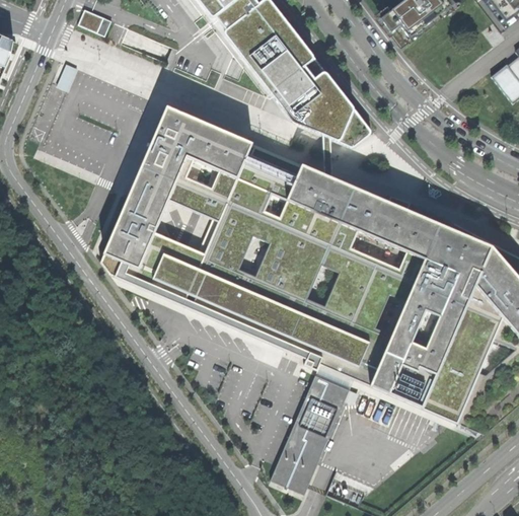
[(215,15),(235,0),(199,0),(211,15),(213,16),(215,15)]
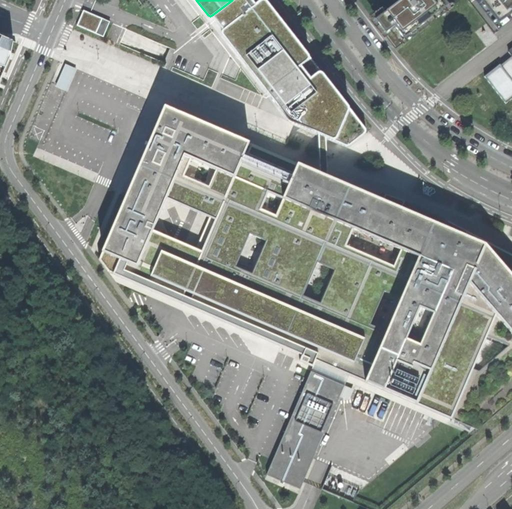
[(232,0),(212,15),(223,28),(222,32),(223,35),(285,115),(288,118),(292,121),(318,132),(326,135),(331,137),(345,143),(347,144),(350,143),(364,131),(366,129),(365,126),(349,105),(267,0),(259,0),(256,3),(254,0),(232,0)]
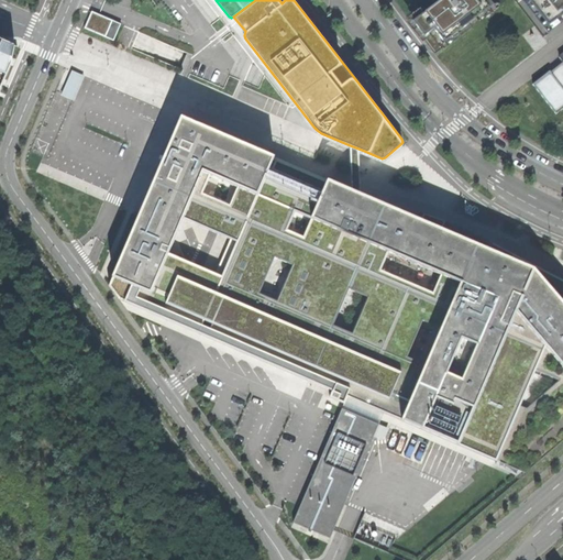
[(395,0),(434,51),(483,13),(494,4),(490,0),(395,0)]
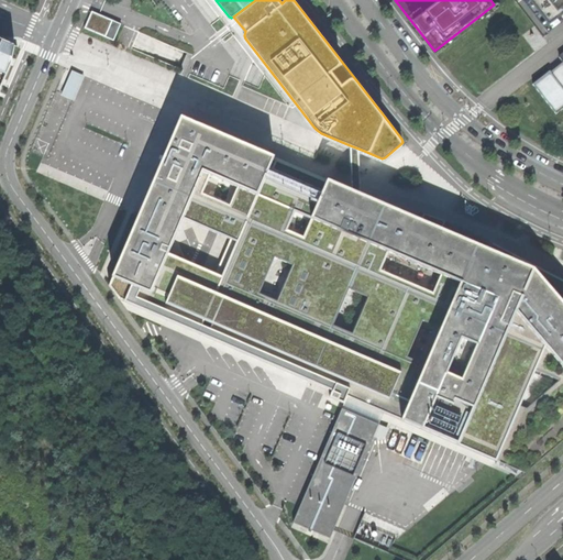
[(530,0),(549,22),(562,11),(562,0),(530,0)]
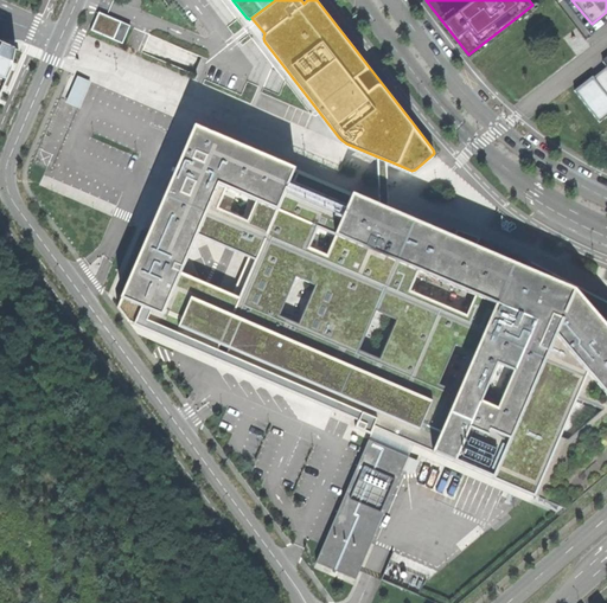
[(101,7),(93,26),(115,36),(123,18),(101,7)]
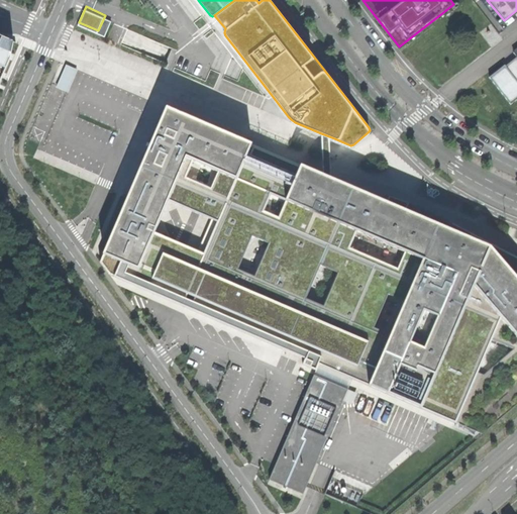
[(11,55),(14,36),(0,29),(0,80),(4,71),(11,55)]
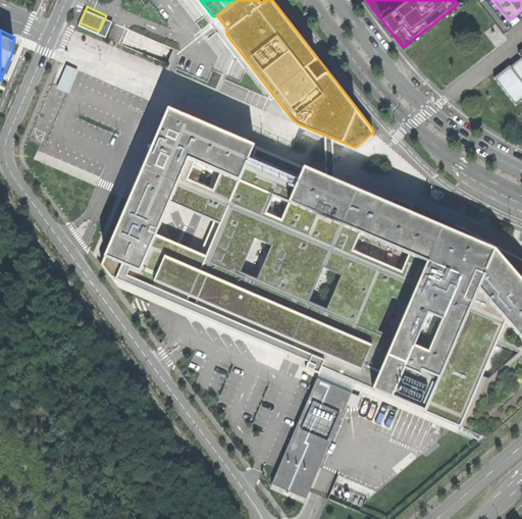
[(77,67),(66,62),(57,85),(67,90),(77,67)]
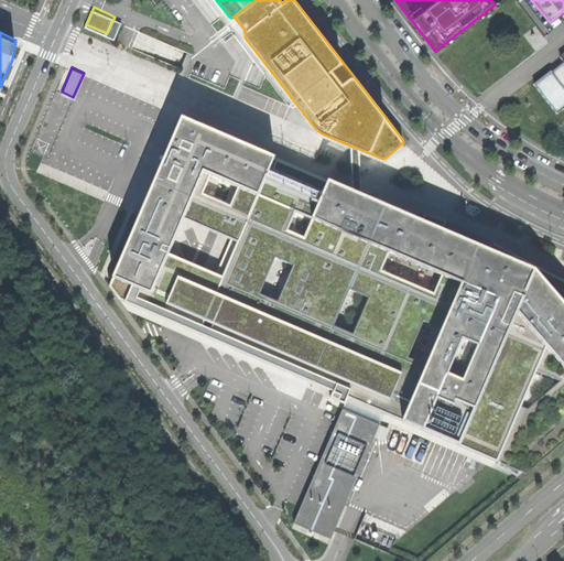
[(249,211),(273,154),(183,115),(139,215),(114,274),(110,280),(109,284),(117,295),(123,298),(174,320),(197,331),(223,272),(198,262),(171,250),(185,214),(238,236),(249,211)]
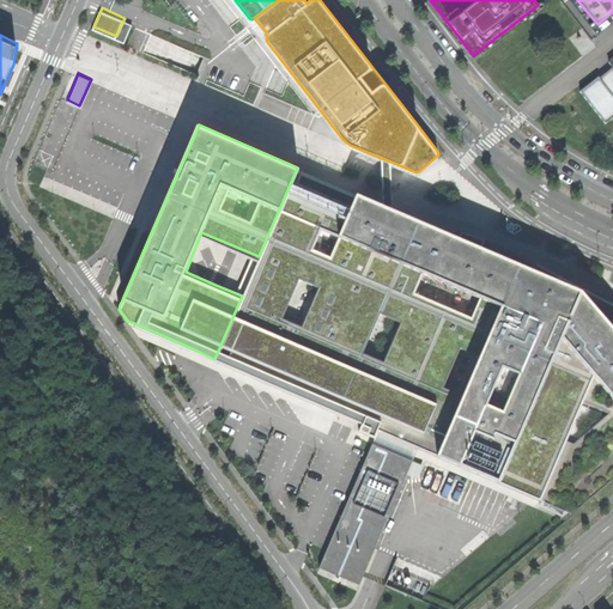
[(390,162),(381,158),(382,180),(383,203),(393,208),(392,182),(390,162)]
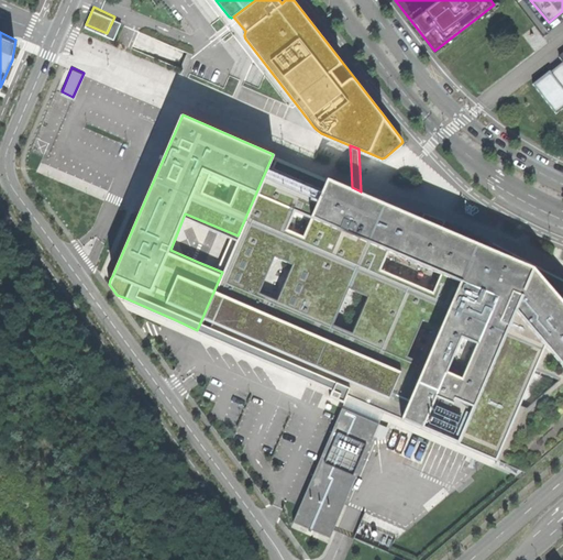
[(222,272),(197,330),(271,361),(308,377),(348,394),(384,409),(497,458),(526,470),(562,437),(562,276),(493,240),(492,241),(500,245),(498,250),(441,227),(445,218),(423,210),(420,217),(361,191),(352,187),(273,154),(249,210),(238,235),(222,272)]
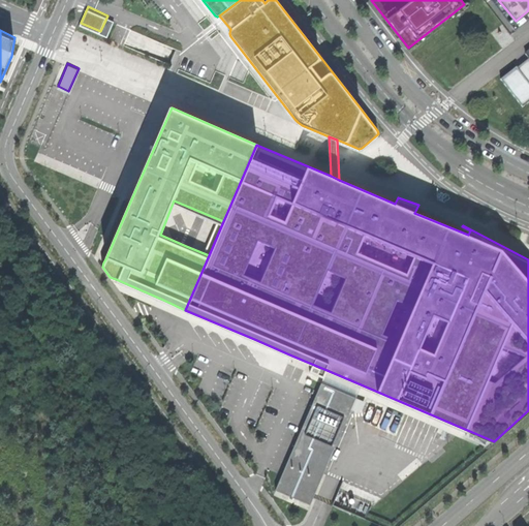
[(355,396),(358,392),(455,433),(464,437),(467,430),(361,384),(327,370),(321,380),(355,396)]
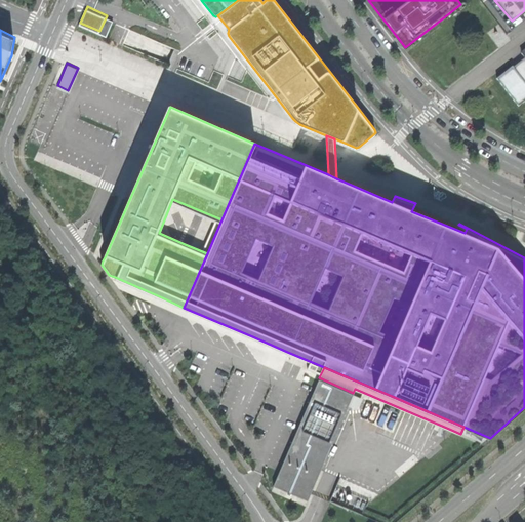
[(353,393),(319,377),(274,484),(308,498),(311,491),(349,404),(353,393)]
